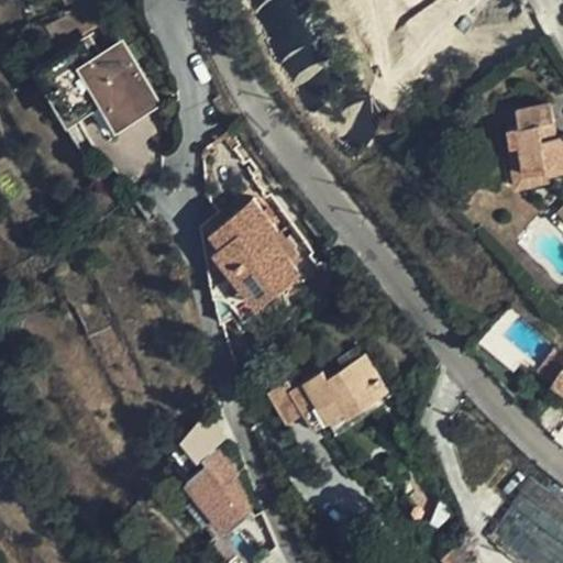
[(89,48),(96,44),(87,29),(80,32),(89,48)]
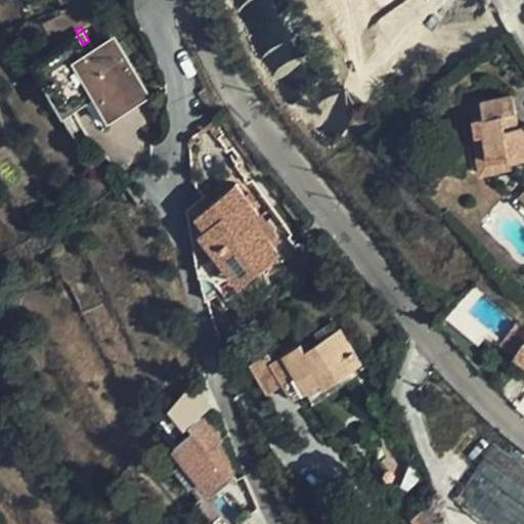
[(116,27),(108,31),(140,87),(147,84),(116,27)]
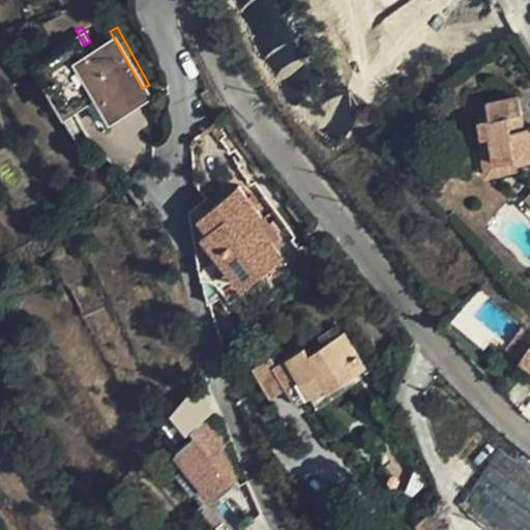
[(142,88),(110,31),(90,41),(84,46),(76,30),(35,52),(46,71),(50,69),(65,98),(94,83),(108,107),(142,88)]
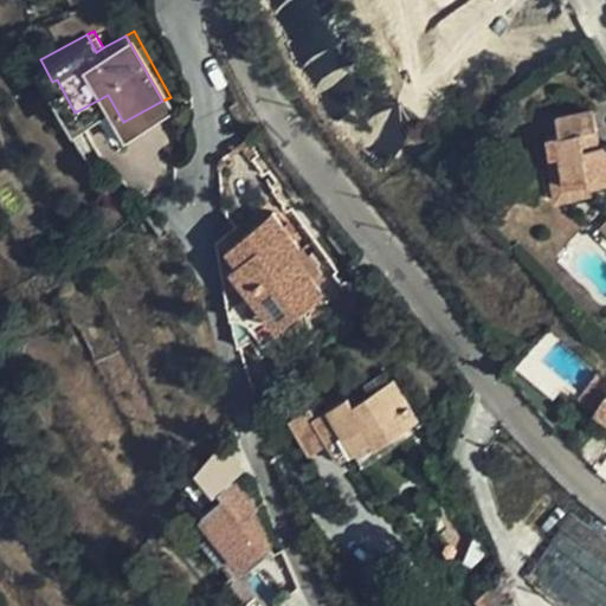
[(542,140),(546,163),(559,161),(563,191),(586,187),(590,194),(605,189),(605,146),(598,148),(591,115),(552,123),(555,137),(542,140)]
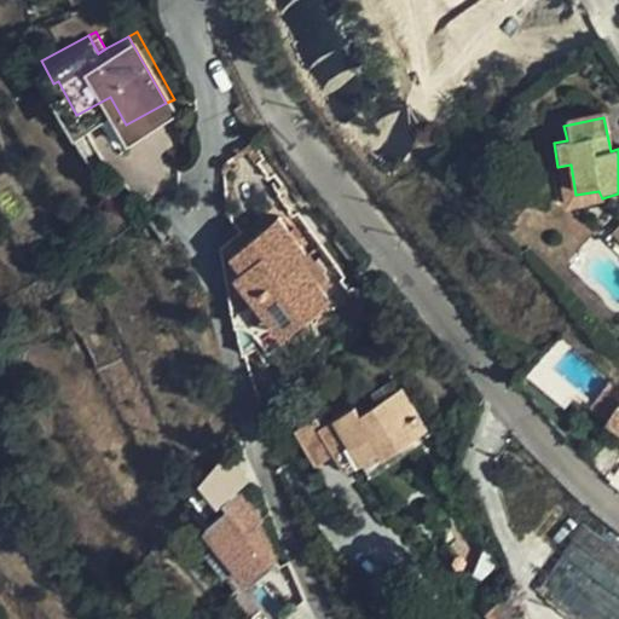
[(571,165),(557,167),(567,214),(602,207),(602,198),(599,191),(576,195),(571,165)]
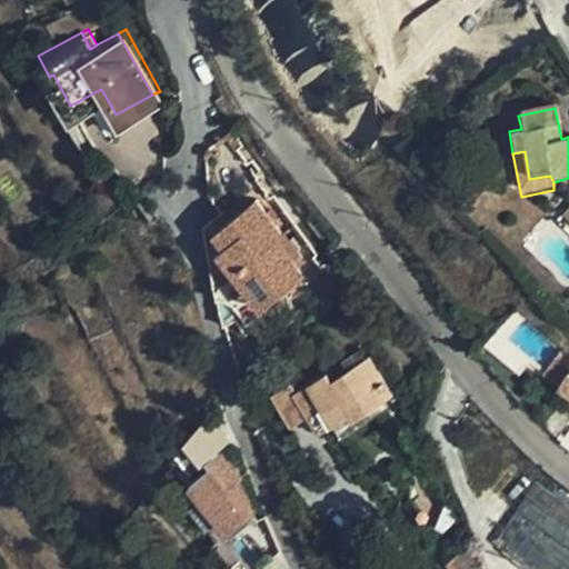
[(217,252),(251,295),(257,290),(268,303),(290,287),(296,293),(310,281),(301,268),(306,265),(255,199),(212,233),(223,248),(217,252)]
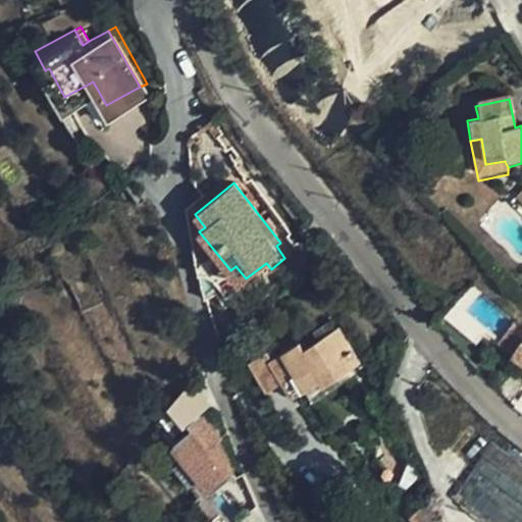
[(236,266),(230,270),(241,282),(246,278),(236,266)]
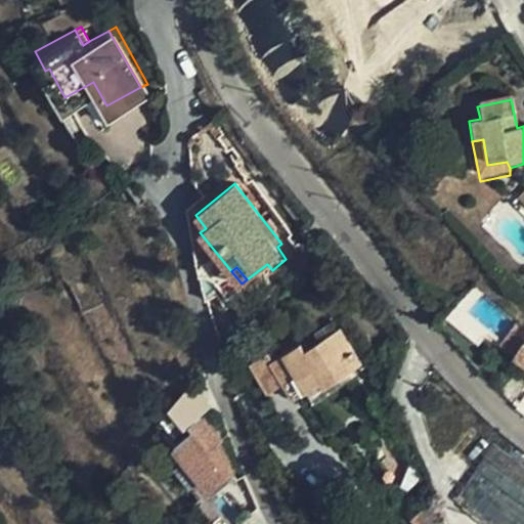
[(510,352),(523,337),(510,324),(497,341),(510,352)]
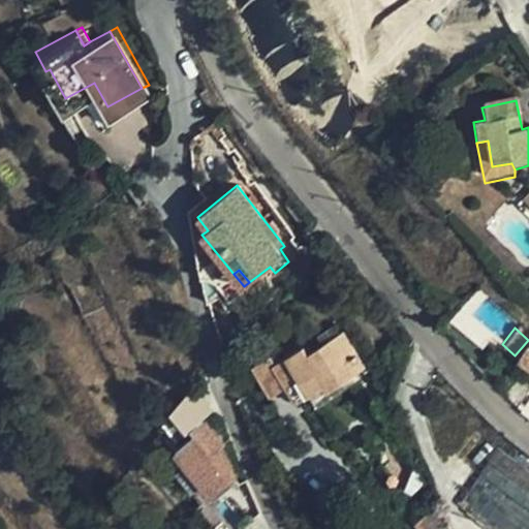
[(368,368),(346,334),(310,353),(307,347),(278,364),(274,356),(257,366),(276,396),(291,387),(301,402),(330,385),(333,390),(368,368)]
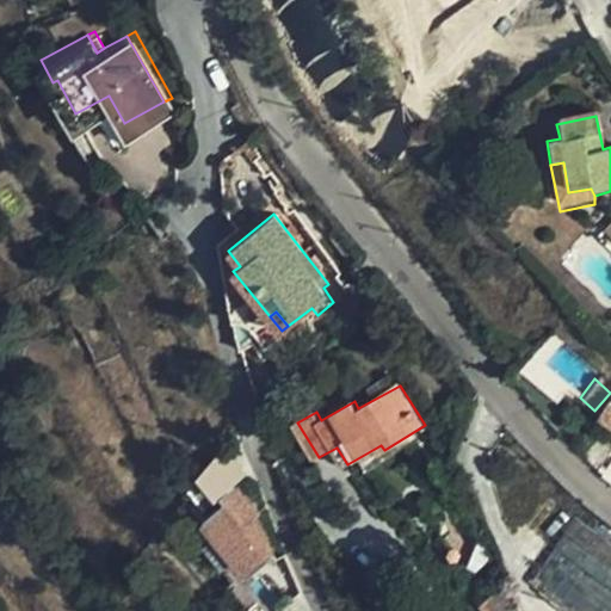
[(610,393),(594,411),(599,417),(610,423),(610,393)]
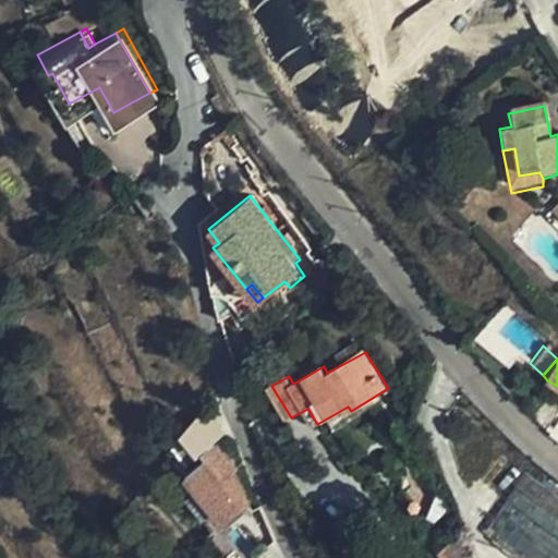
[(181,427),(201,450),(229,427),(210,404),(181,427)]
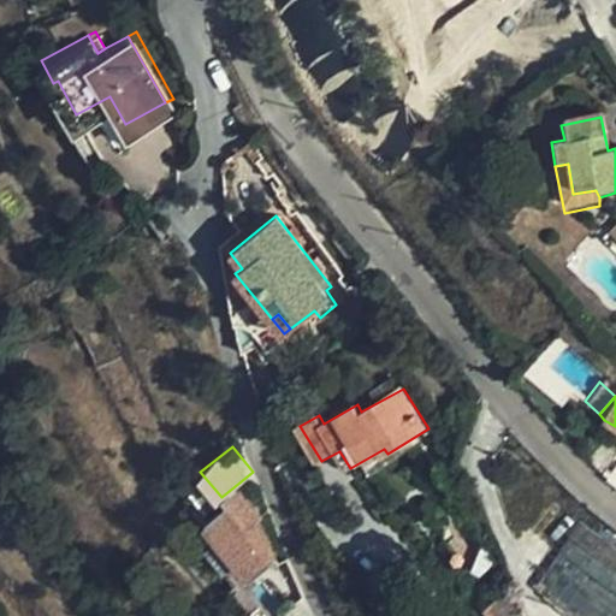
[(242,486),(203,517),(249,576),(289,545),(242,486)]
